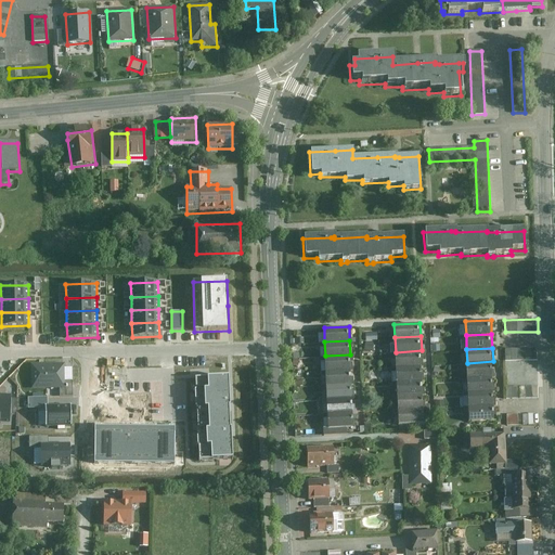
[(538,360),(538,348),(506,348),(506,360),(538,360)]
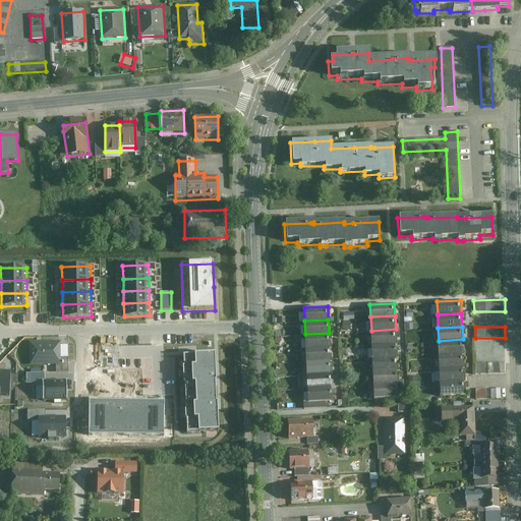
[(396,329),(371,331),(372,344),(397,342),(396,329)]
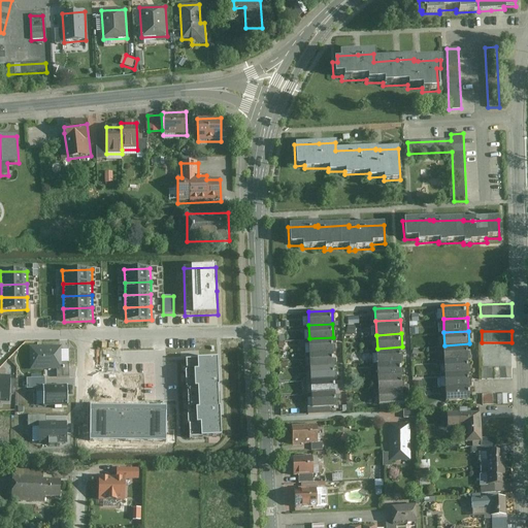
[(333,337),(309,338),(310,352),(334,351),(333,337)]
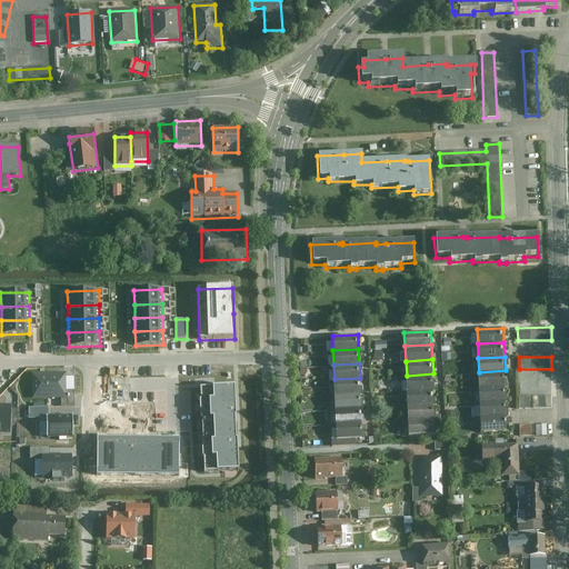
[(479,372),(480,387),(506,385),(506,370),(479,372)]
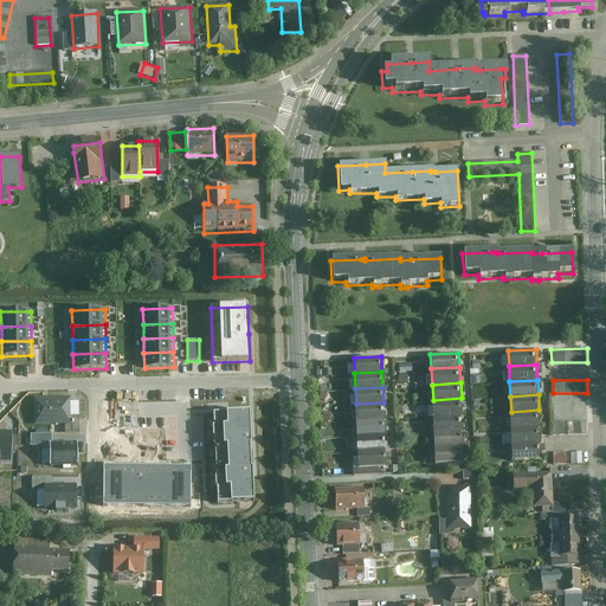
[(34,397),(36,423),(65,423),(70,423),(70,416),(69,401),(69,397),(34,397)]
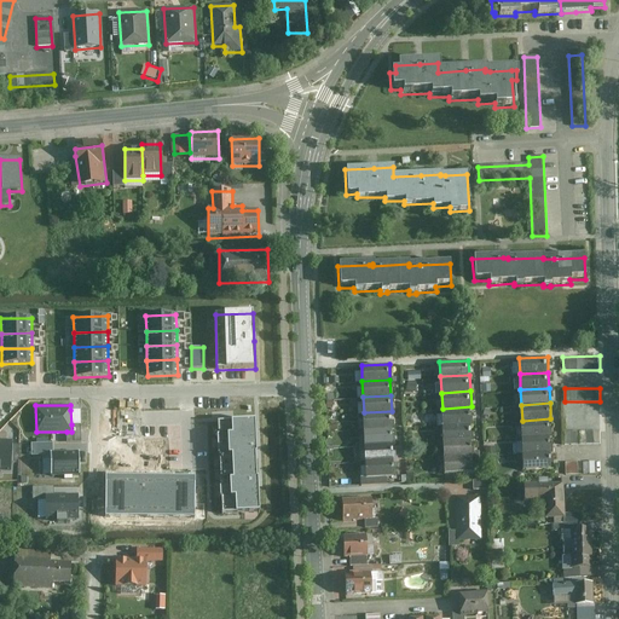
[(443,409),(443,424),(472,422),(472,406),(443,409)]
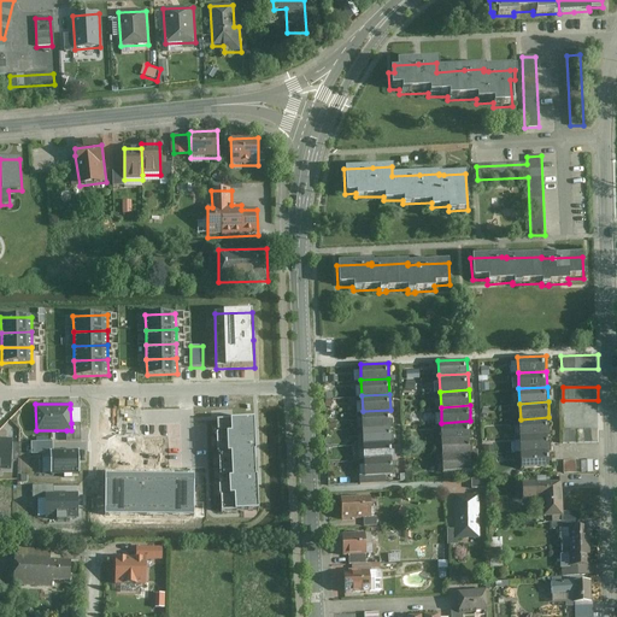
[(70,409),(71,423),(80,423),(80,407),(70,409)]
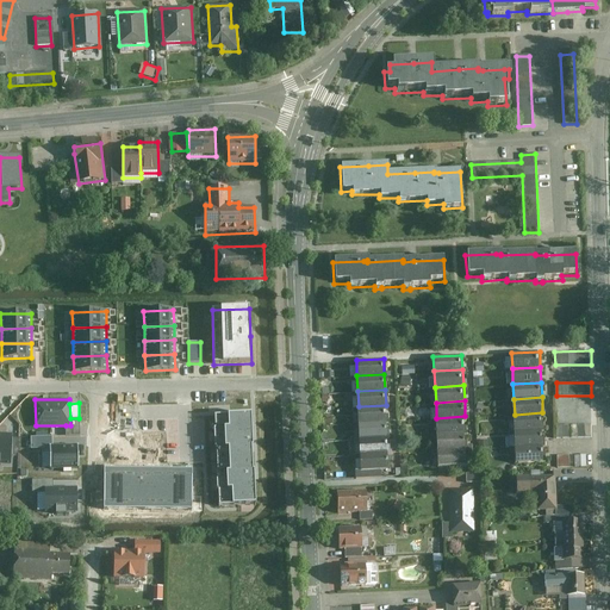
[(359,406),(359,422),(386,419),(386,405),(359,406)]
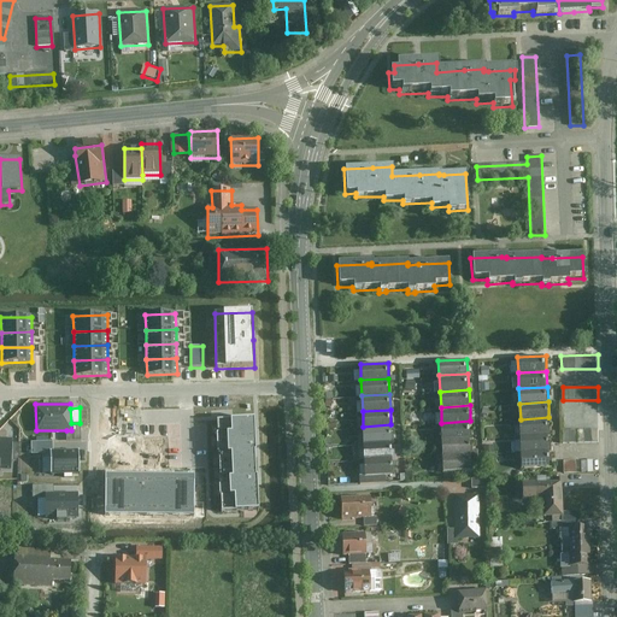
[(217,413),(218,446),(258,444),(257,412),(217,413)]
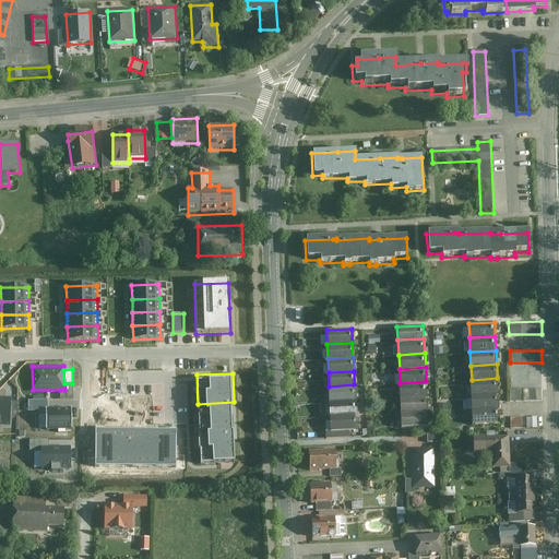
[(497,378),(472,380),(473,393),(498,392),(497,378)]
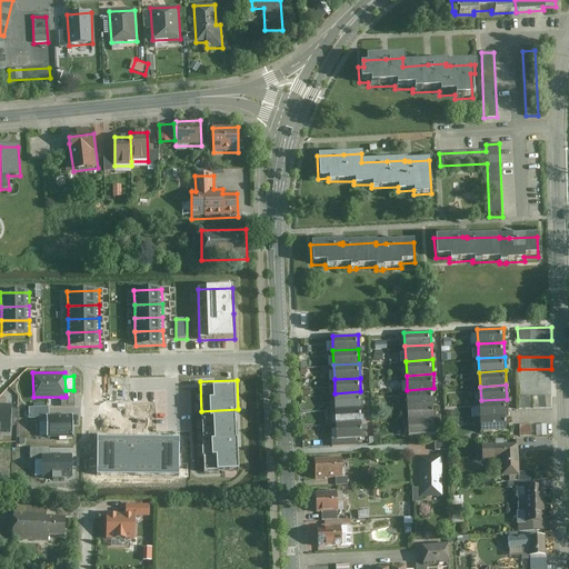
[(433,388),(407,390),(408,403),(435,402),(433,388)]
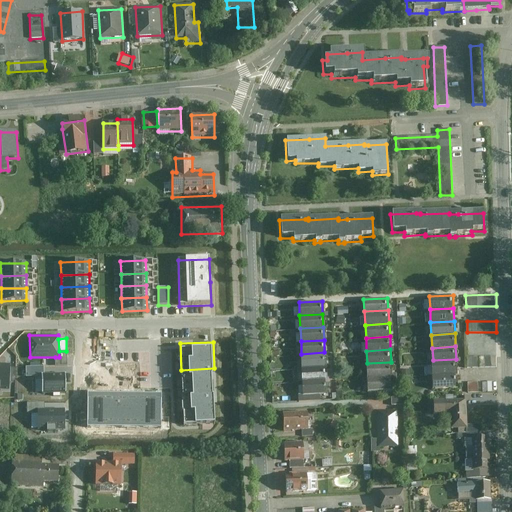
[(66,351),(59,351),(59,357),(55,357),(55,366),(67,366),(66,351)]
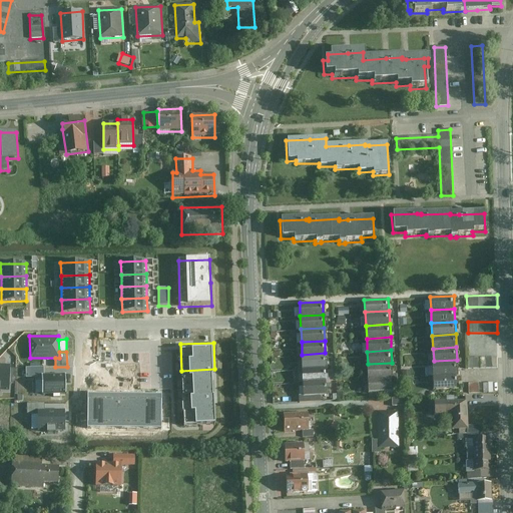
[(325,353),(302,355),(303,368),(326,367),(325,353)]
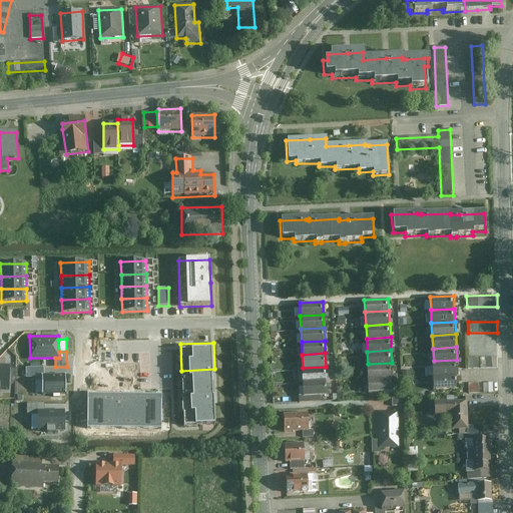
[(498,368),(498,357),(469,358),(469,368),(498,368)]
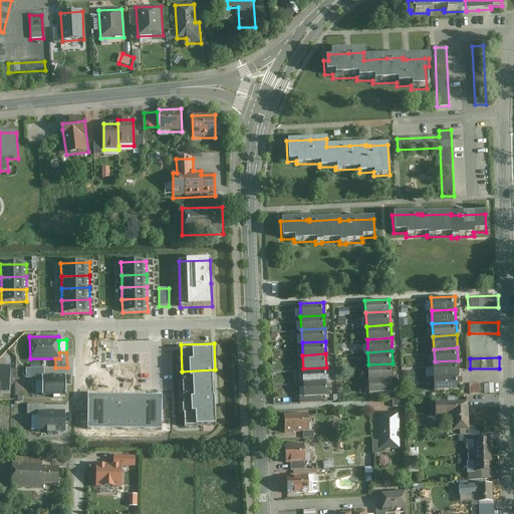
[(435,361),(435,375),(459,374),(458,360),(435,361)]
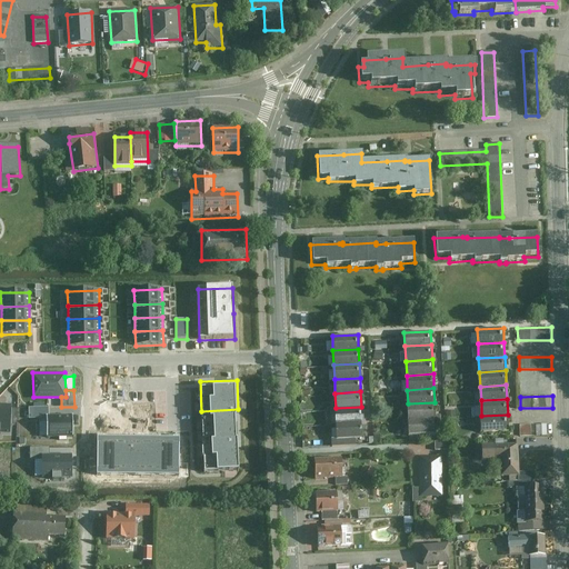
[(408,403),(409,419),(435,418),(435,402),(408,403)]
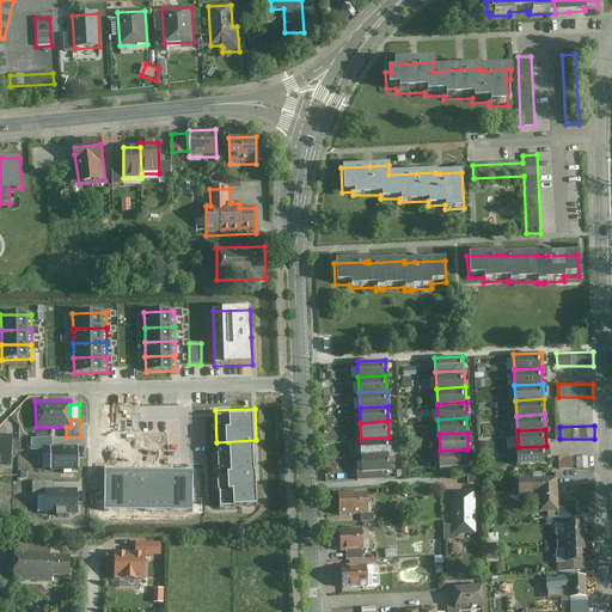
[(12,434),(0,434),(0,463),(13,464),(12,434)]
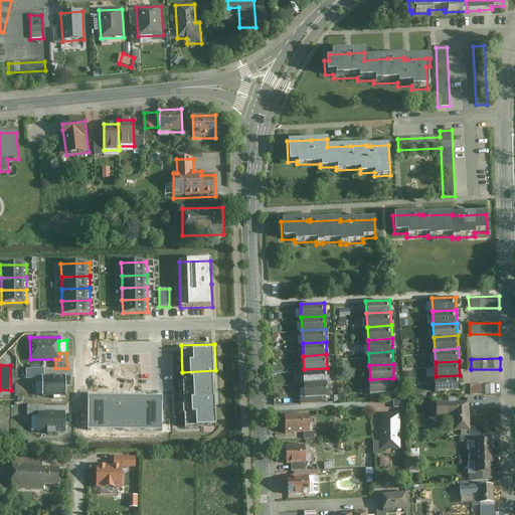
[(42,378),(42,375),(43,375),(43,368),(26,368),(26,378),(42,378)]
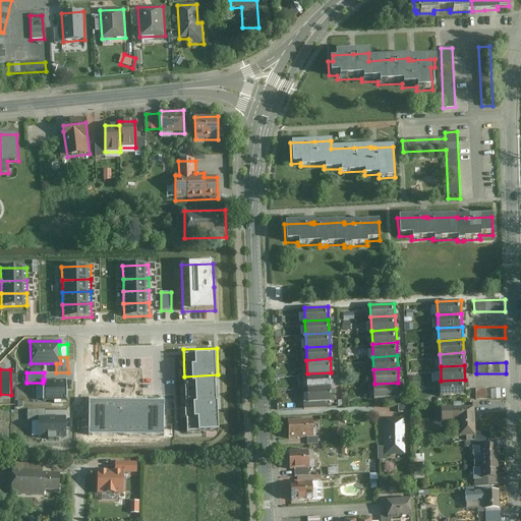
[(307,373),(308,387),(332,386),(331,372),(307,373)]
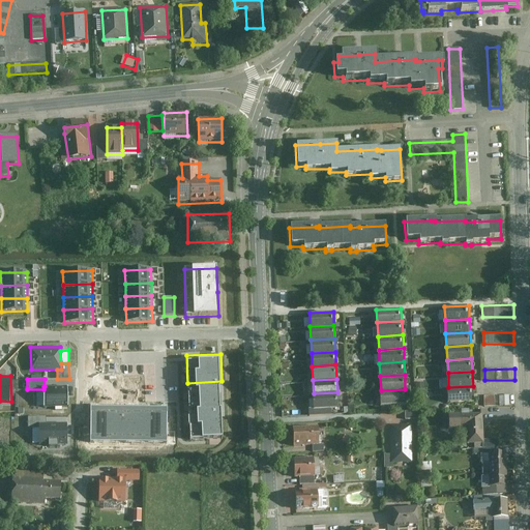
[(223,409),(222,381),(187,383),(188,410),(223,409)]
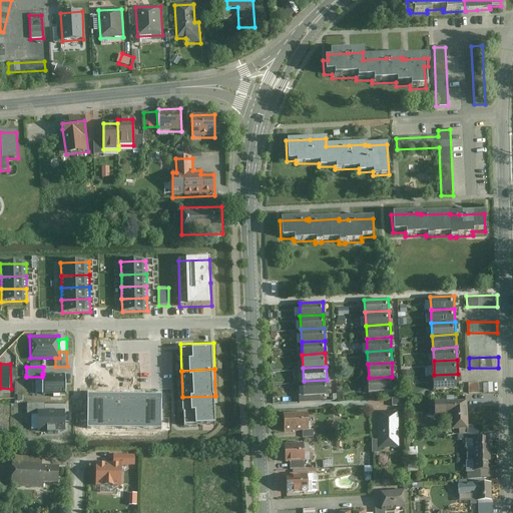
[(42,377),(42,394),(66,394),(65,374),(43,374),(42,374),(42,377)]
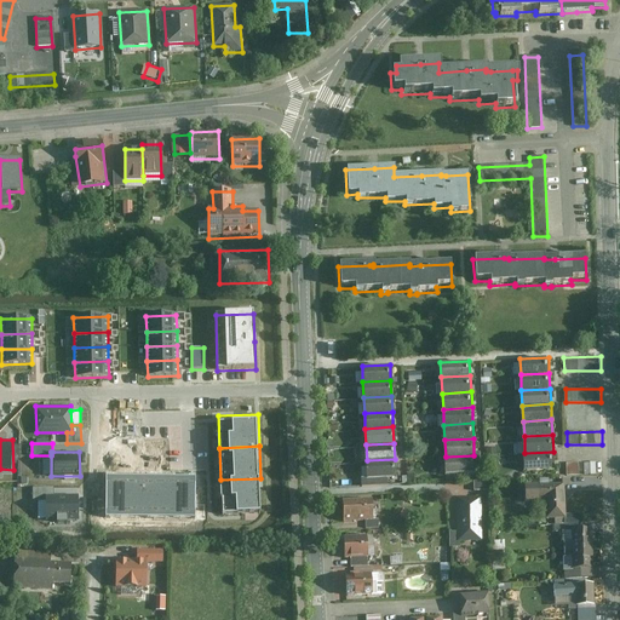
[(554,452),(524,453),(526,469),(554,466),(554,452)]
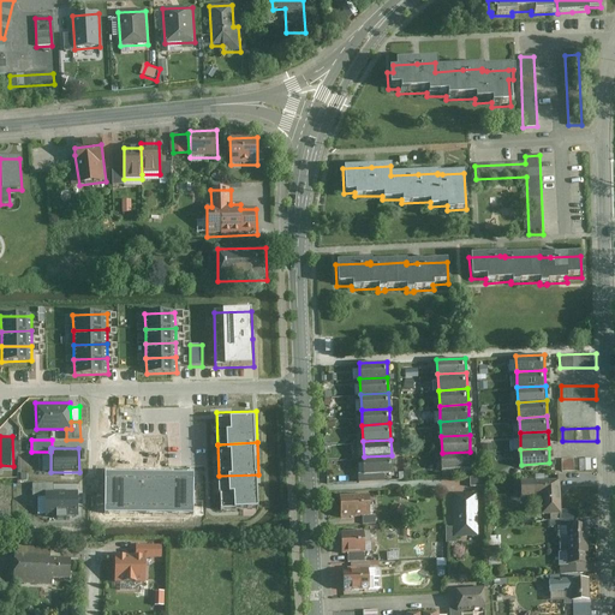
[(470,452),(442,453),(443,469),(471,466),(470,452)]
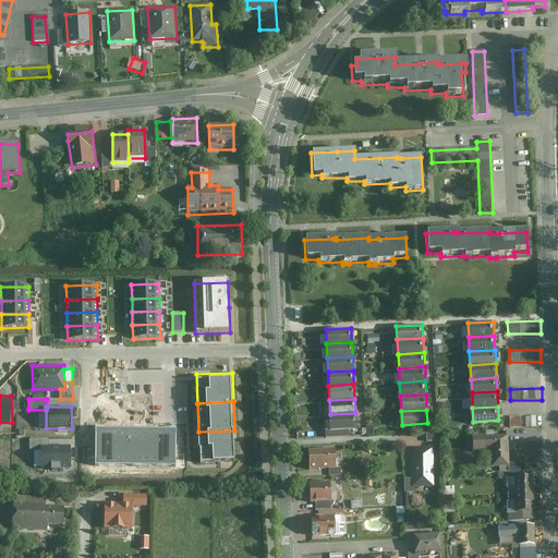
[(355,413),(330,414),(330,429),(355,428),(355,413)]
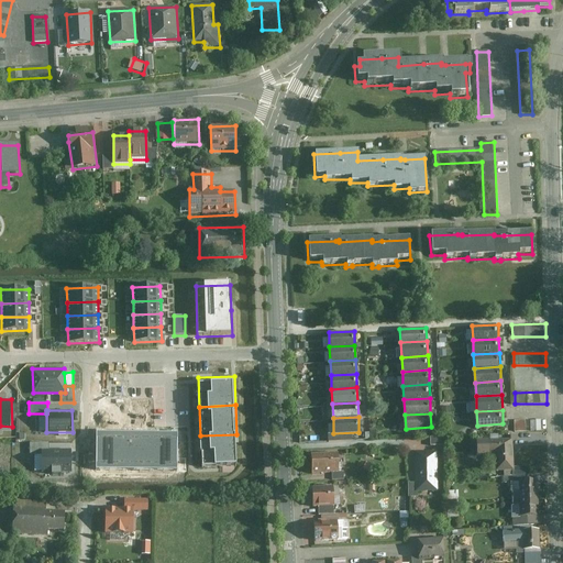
[(515,421),(515,432),(527,432),(526,421),(515,421)]
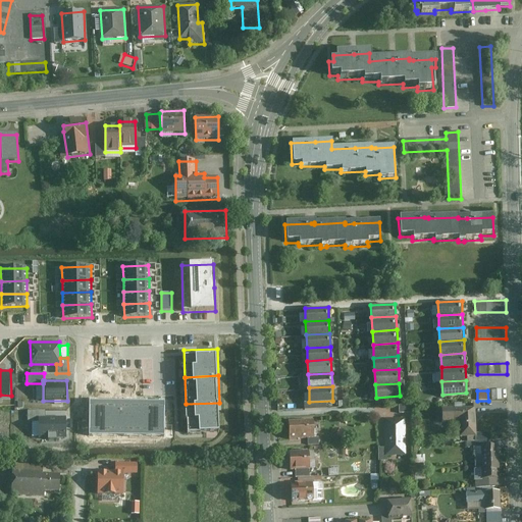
[(165,400),(89,400),(90,435),(165,434),(165,400)]
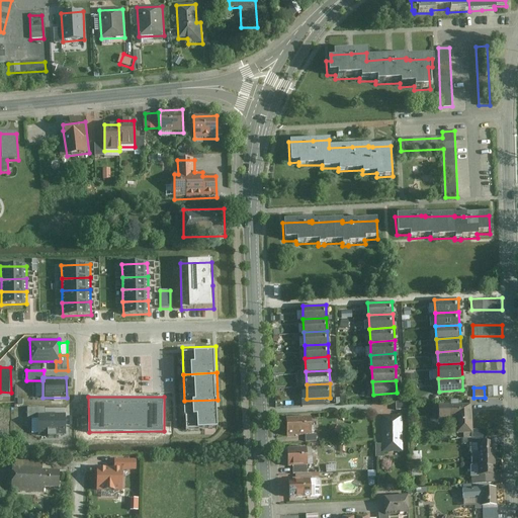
[(219,426),(218,400),(184,401),(185,427),(219,426)]
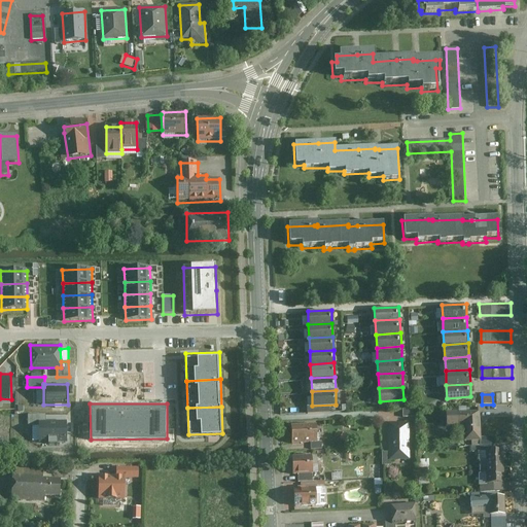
[(483,410),(448,411),(447,425),(465,425),(465,440),(483,440),(483,410)]
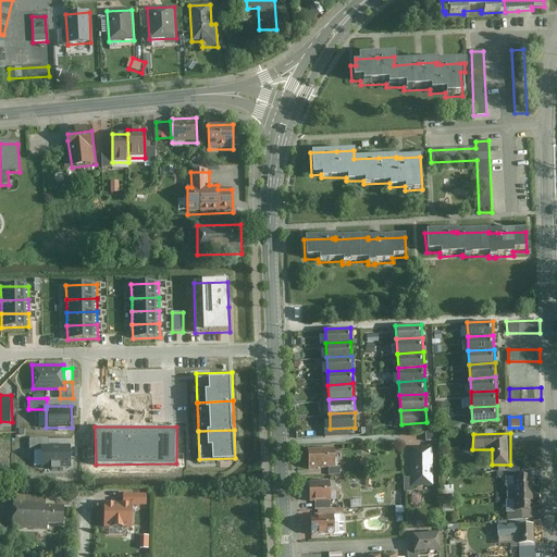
[(41,450),(41,446),(48,446),(48,440),(31,440),(31,452),(41,450)]
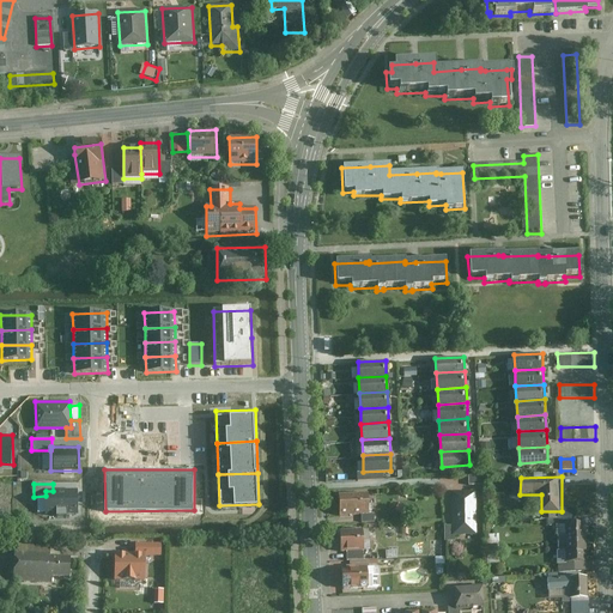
[(53,491),(46,491),(46,496),(46,516),(78,515),(77,491),(53,491)]
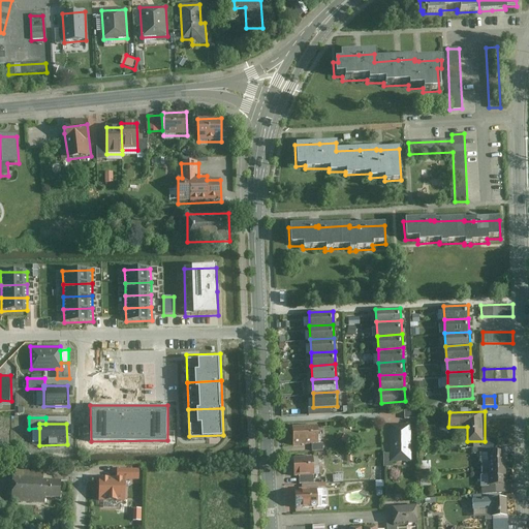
[(412,461),(411,424),(391,425),(392,462),(412,461)]
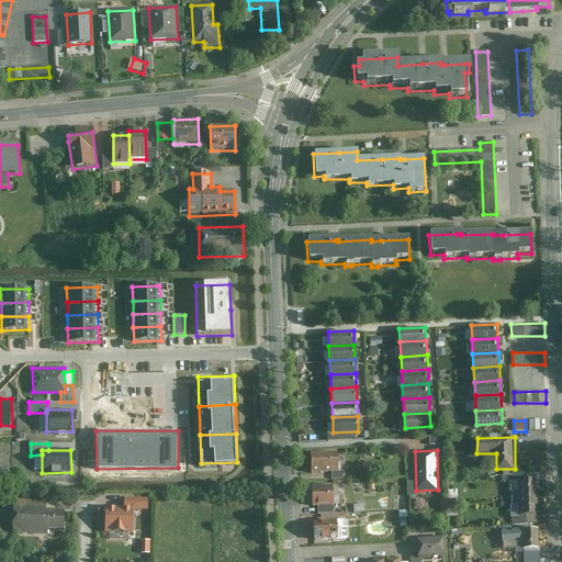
[(338,472),(338,451),(311,452),(311,472),(338,472)]
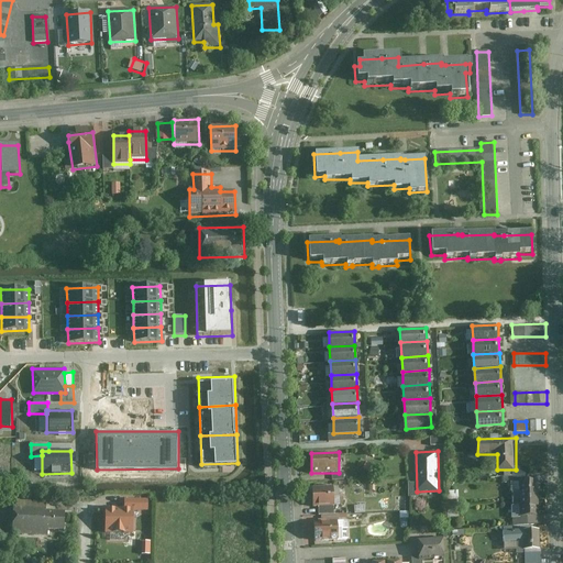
[(514,492),(514,498),(540,498),(539,479),(521,479),(521,492),(514,492)]
